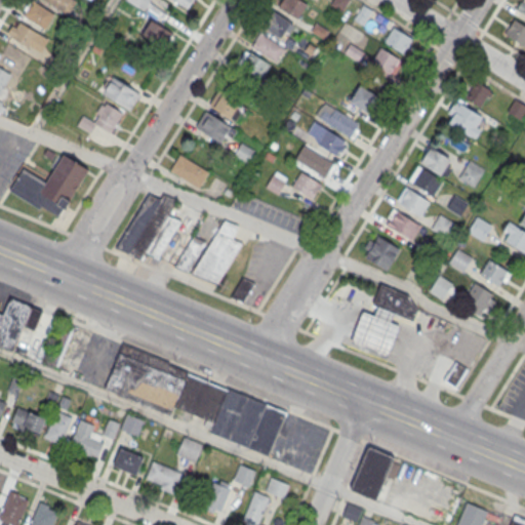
[(32,0),(23,14),(45,30),(54,13),(32,0)]
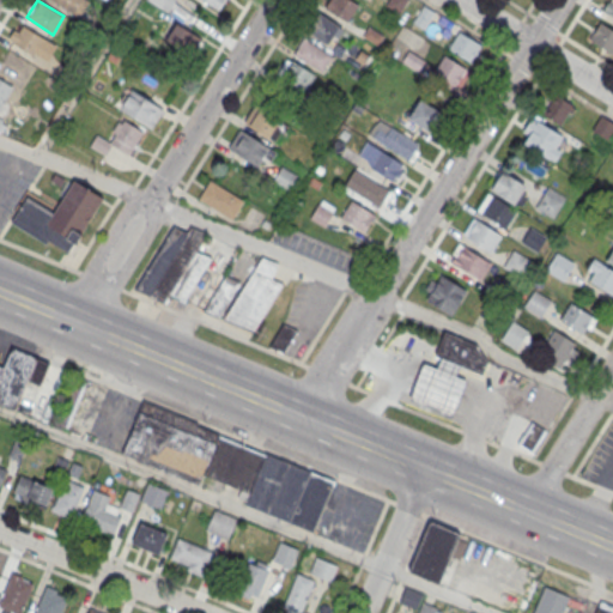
[(50,0),(77,17),(87,0),(50,0)]
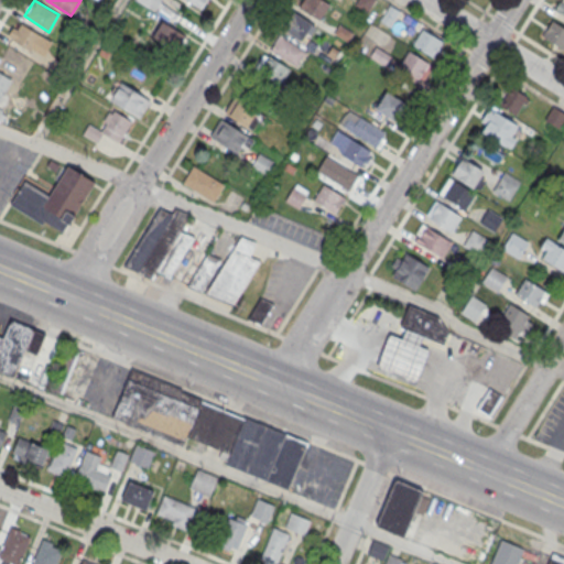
[(134,0),(154,12),(161,0),(134,0)]
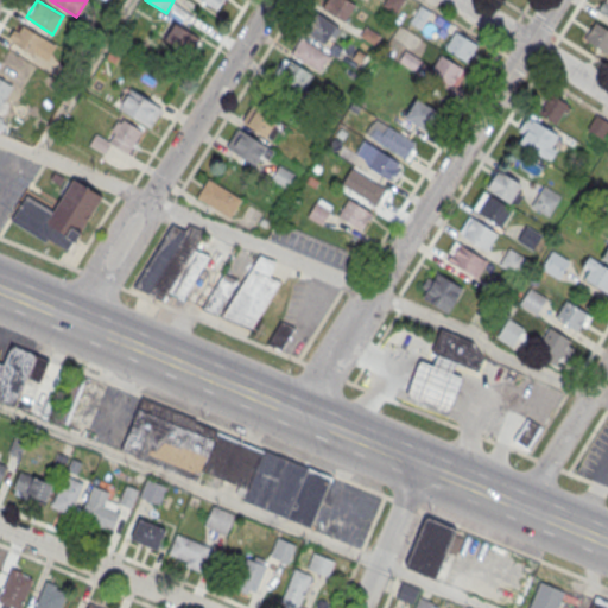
[(197,0),(217,12),(225,0),(197,0)]
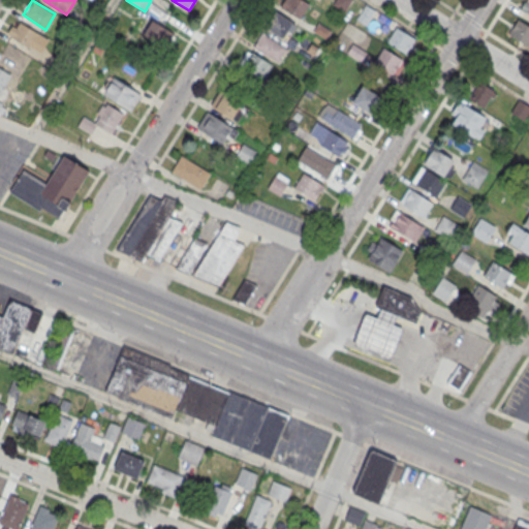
[(310,4),(302,0),(283,0),(280,6),(300,20),(310,4)]
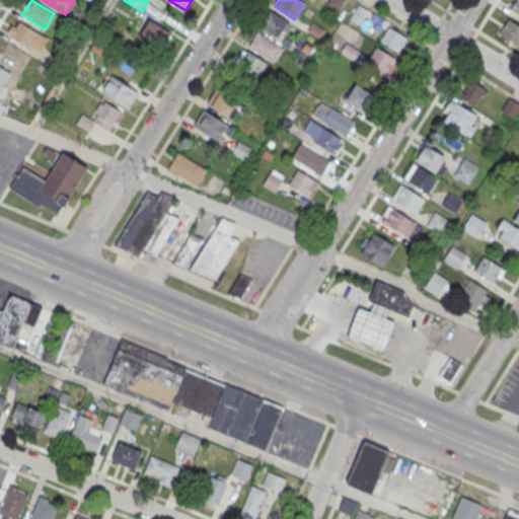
[(290,20),(267,12),(261,29),(283,38),(290,20)]
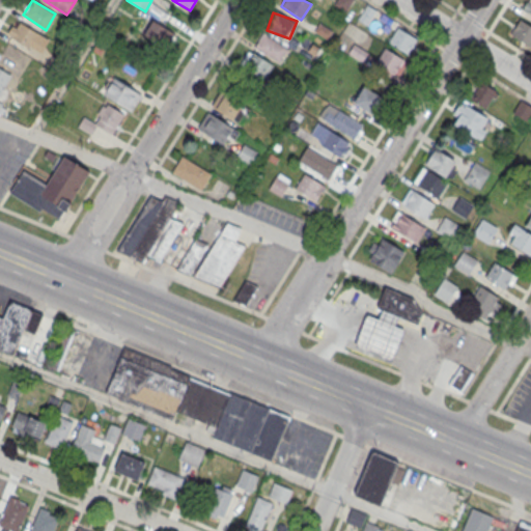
[(530,26),(530,46),(509,33),(520,19),(530,26)]
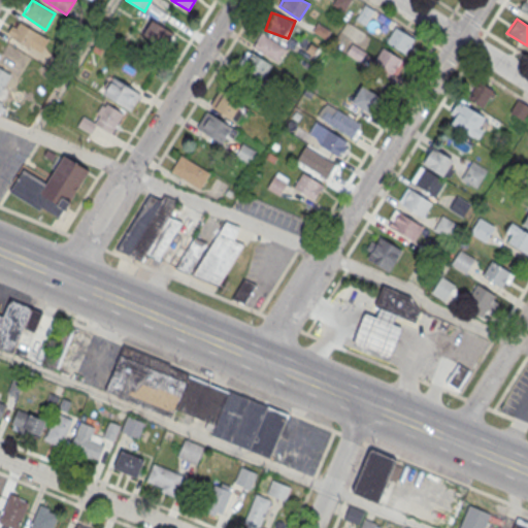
[(174,34),(153,20),(142,34),(164,48),(174,34)]
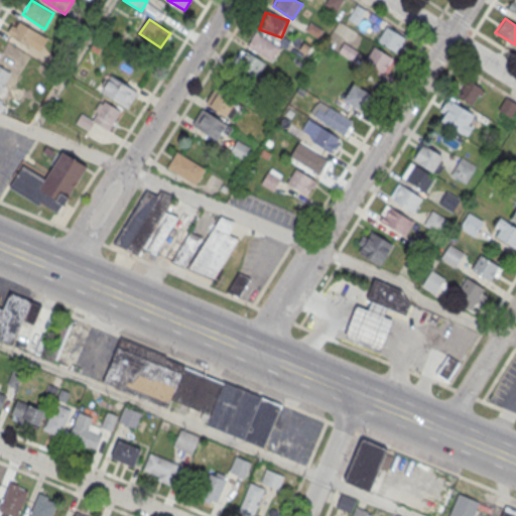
[(36,35),(17,21),(8,33),(27,47),(36,35)]
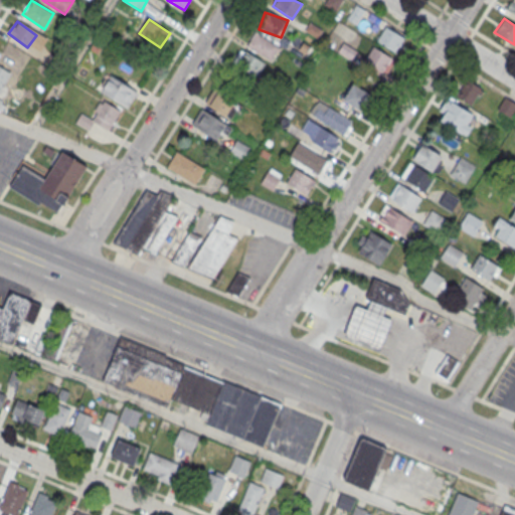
[(376,41),(395,53),(404,38),(385,27),(376,41)]
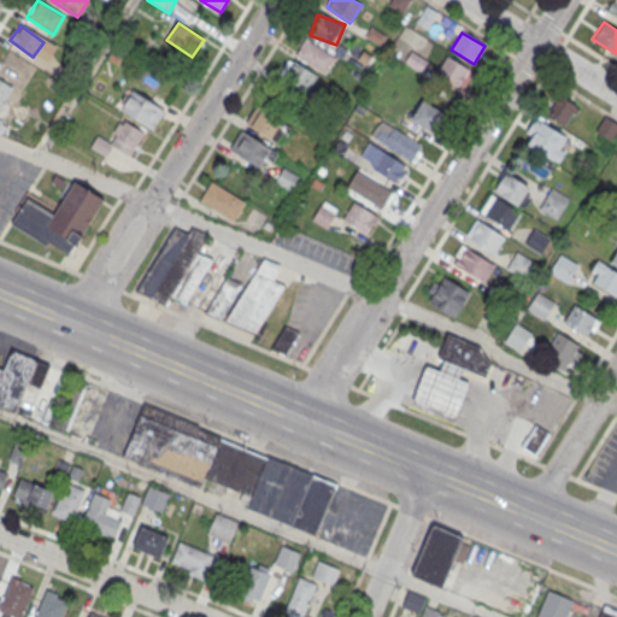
[(335,58),(306,39),(295,56),(324,75),(335,58)]
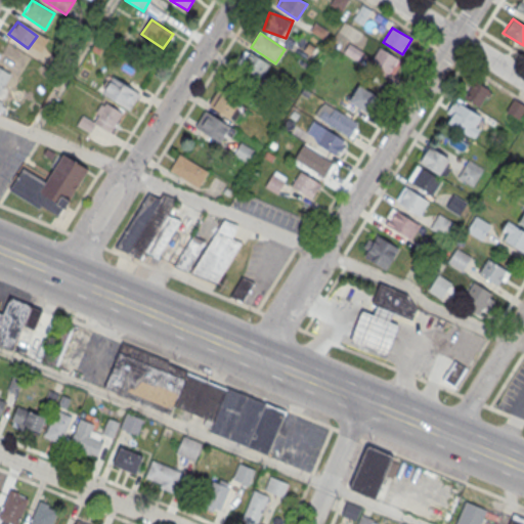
[(401,61),(380,48),(369,63),(392,77),(401,61)]
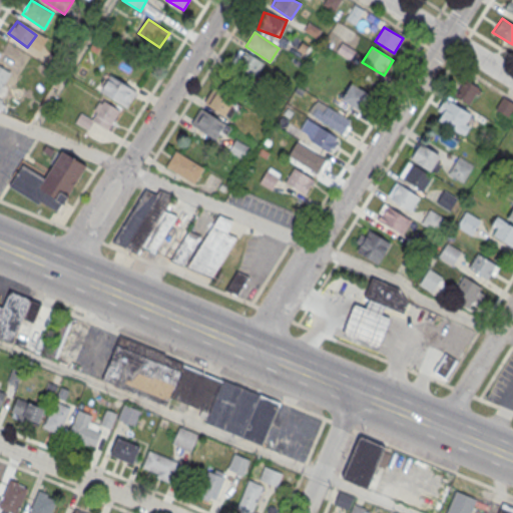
[(265,64),(241,49),(229,67),(253,82),(265,64)]
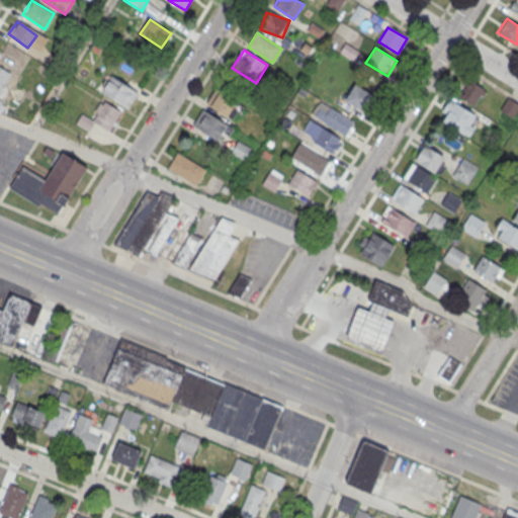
[(0,93),(11,75),(0,68),(0,110),(5,103),(0,100),(0,93)]
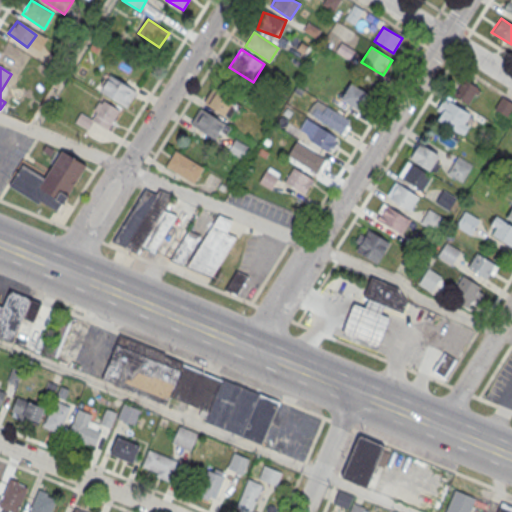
[(109,75),(100,91),(126,107),(136,92),(109,75)]
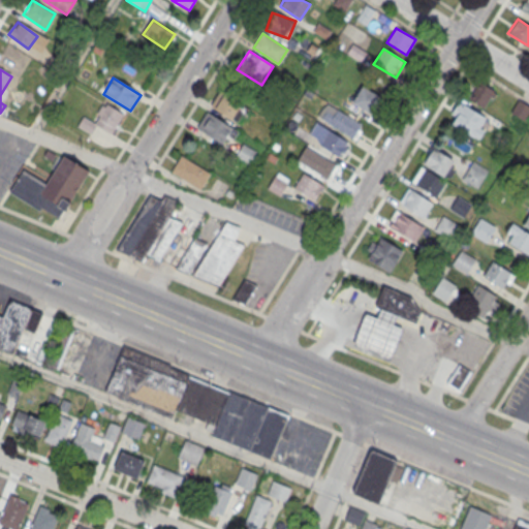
[(467,101),(485,111),(495,92),(477,83),(467,101)]
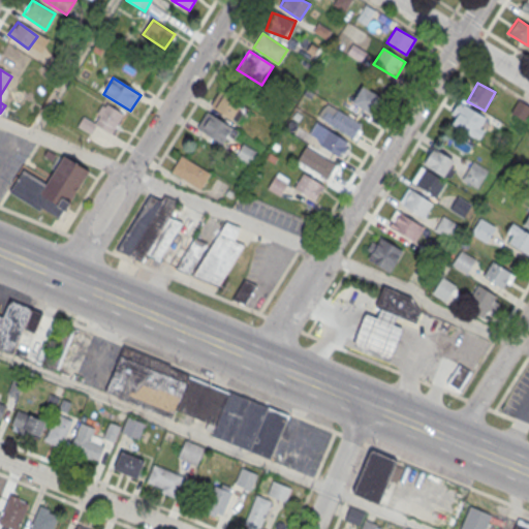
[(232,121),(248,99),(225,84),(211,105),(232,121)]
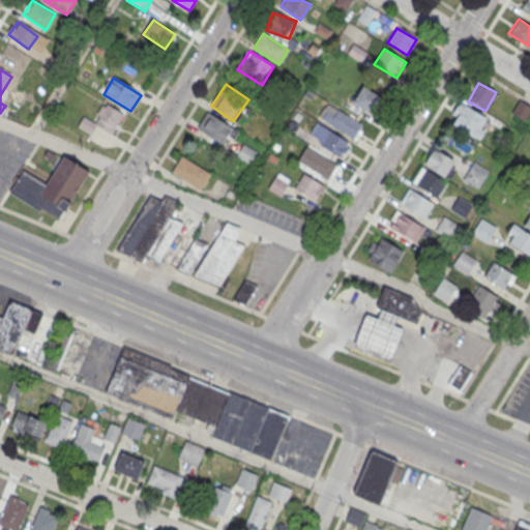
[(382,97),(362,86),(352,101),(372,114),(382,97)]
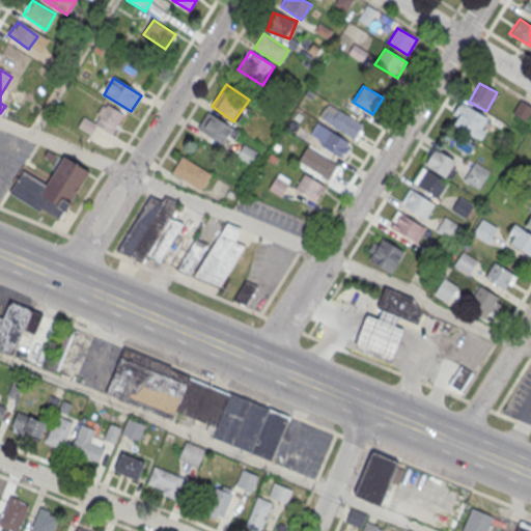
[(528,121),(530,113),(530,107),(519,102),(513,115),(528,121)]
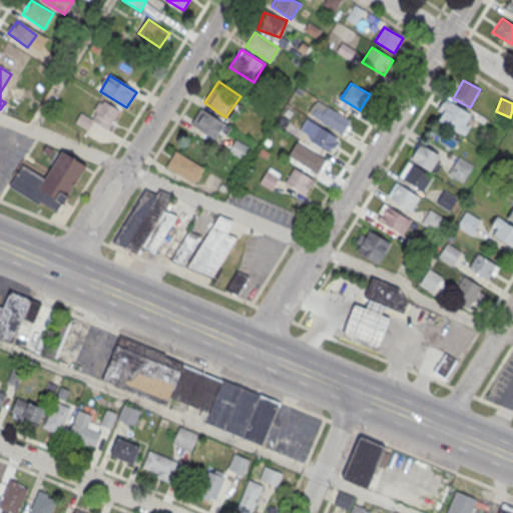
[(103,100),(92,119),(80,112),(75,121),(88,129),(93,121),(108,129),(119,110),(103,100)]
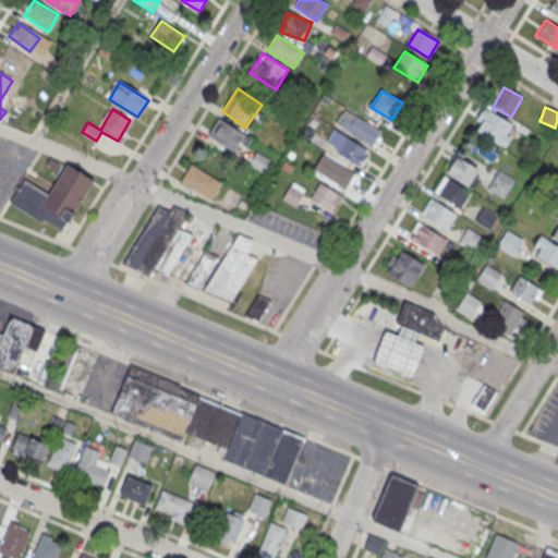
[(516,125),(484,110),(473,132),(505,147),(516,125)]
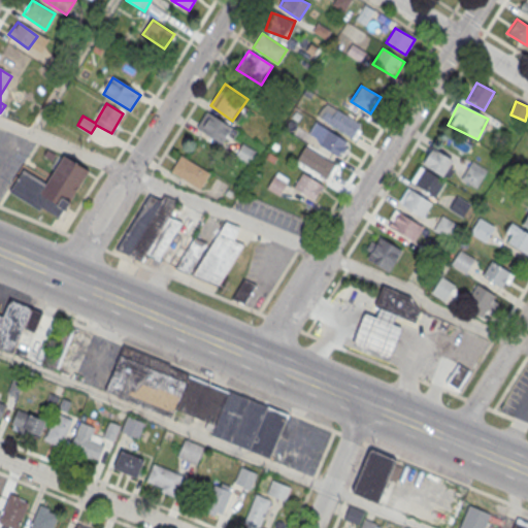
[(321,118),(326,109),(333,113),(336,108),(360,124),(358,128),(361,130),(355,139),(321,118)]
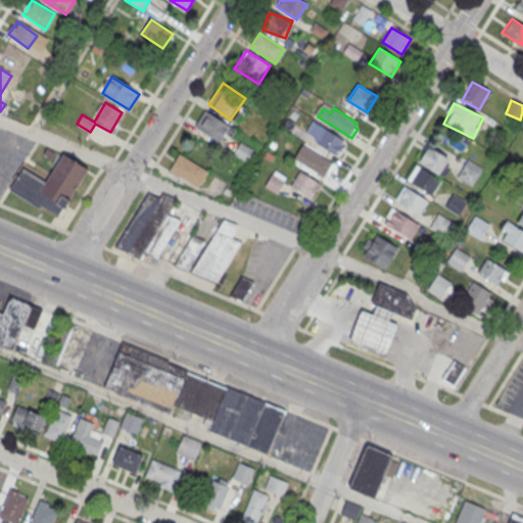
[(232,132),(208,109),(195,124),(219,146),(232,132)]
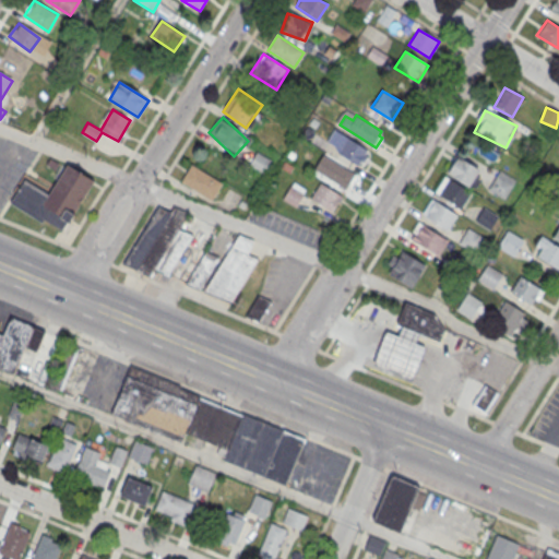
[(371,152),(347,139),(339,155),(361,168),(371,152)]
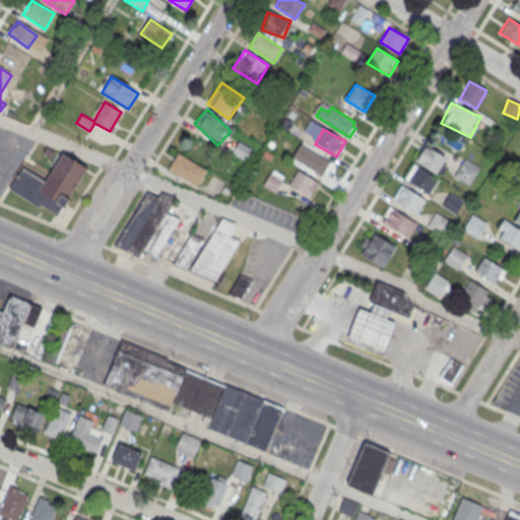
[(293,157),(302,143),(330,160),(322,175),(293,157)]
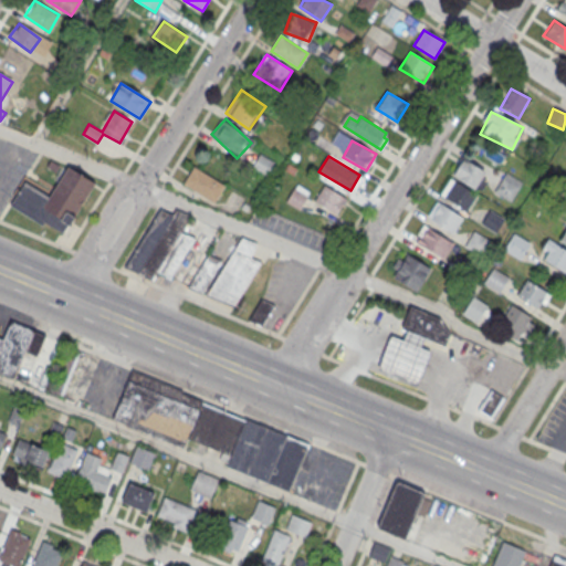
[(452,174),(462,158),(484,173),(474,189),(452,174)]
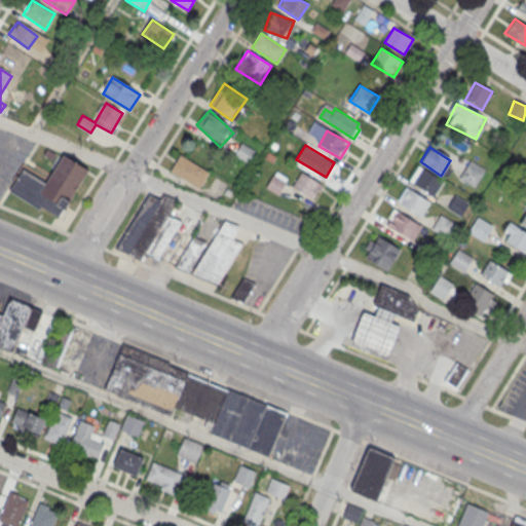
[(9,190),(24,167),(45,182),(63,154),(88,168),(65,210),(64,209),(59,216),(41,207),(39,209),(9,190)]
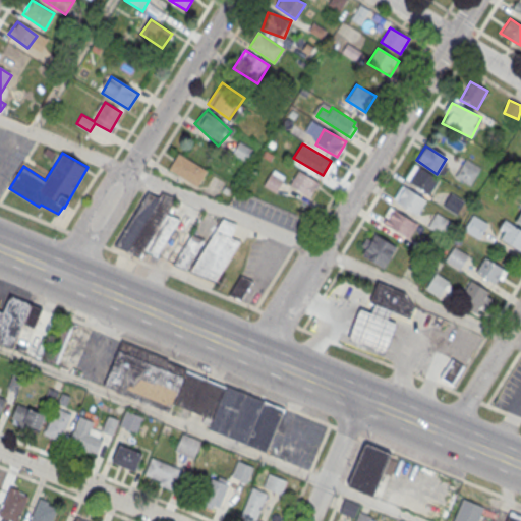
[(168,168),(178,153),(207,171),(197,186),(168,168)]
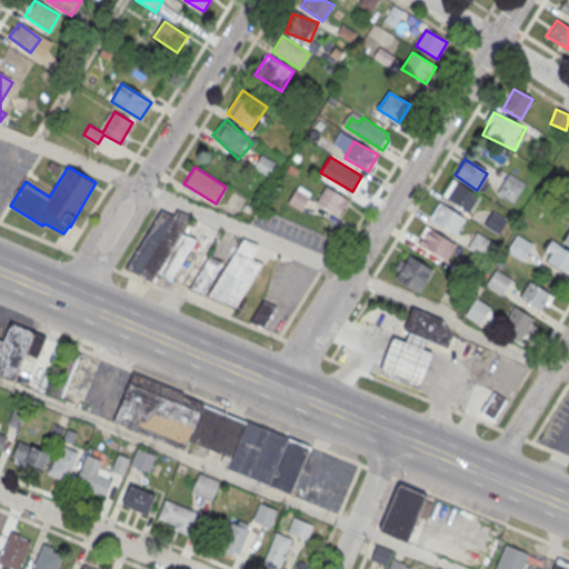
[(497,191),(508,173),(525,183),(513,201),(497,191)]
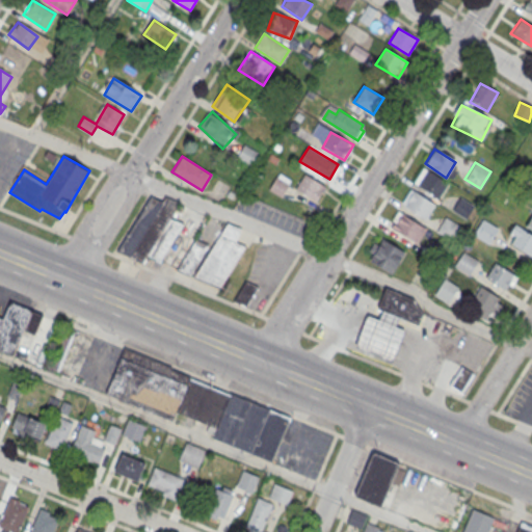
[(423,165),(449,182),(440,196),(414,180),(423,165)]
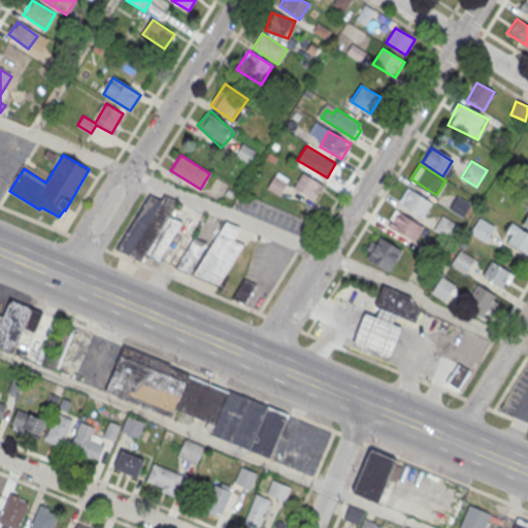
[(268,190),(279,196),(289,179),(277,173),(268,190)]
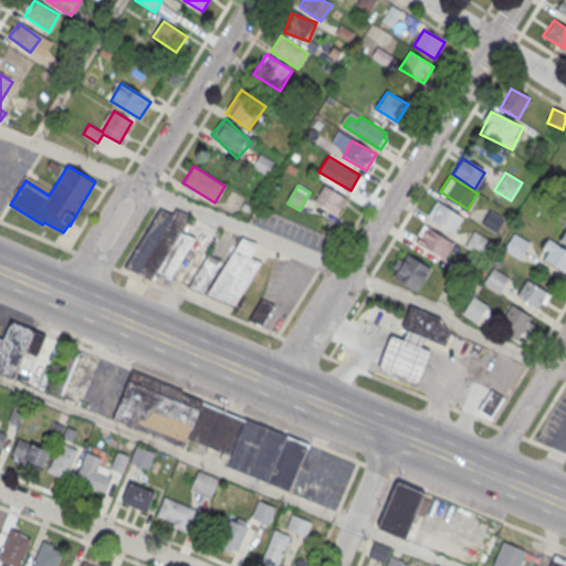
[(347,200),(324,186),(314,202),(336,217),(347,200)]
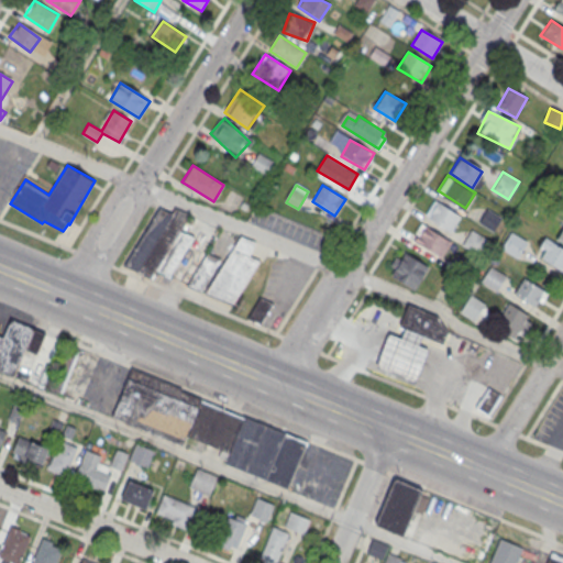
[(460,214),(434,198),(426,212),(451,230),(460,214)]
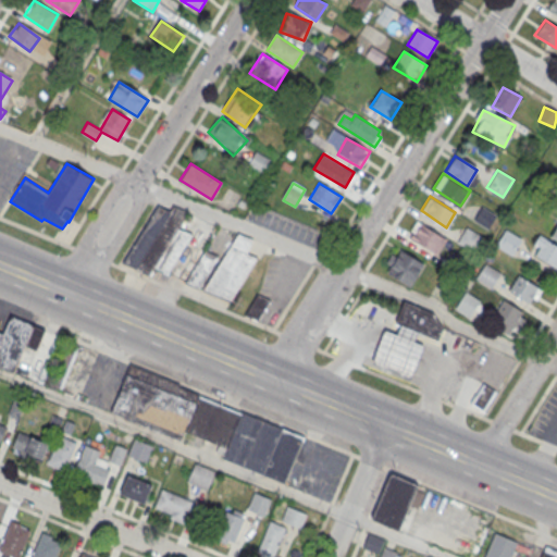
[(122,263),(158,206),(170,211),(173,206),(187,212),(178,227),(192,234),(168,273),(153,268),(148,275),(122,263)]
